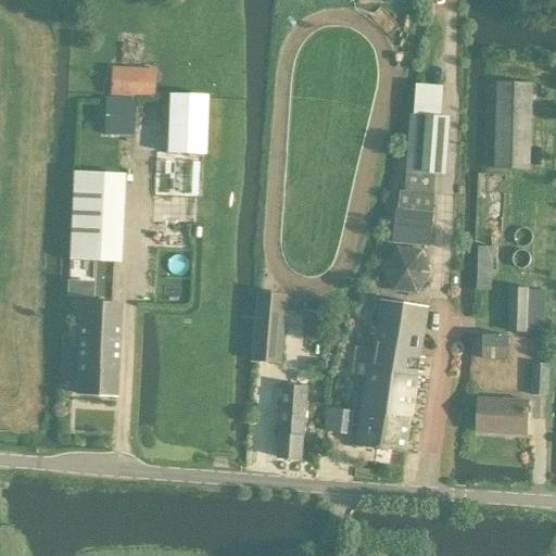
[(105,97),(103,135),(134,136),(135,124),(135,97),(153,98),(154,70),(111,67),(110,97),(105,97)]
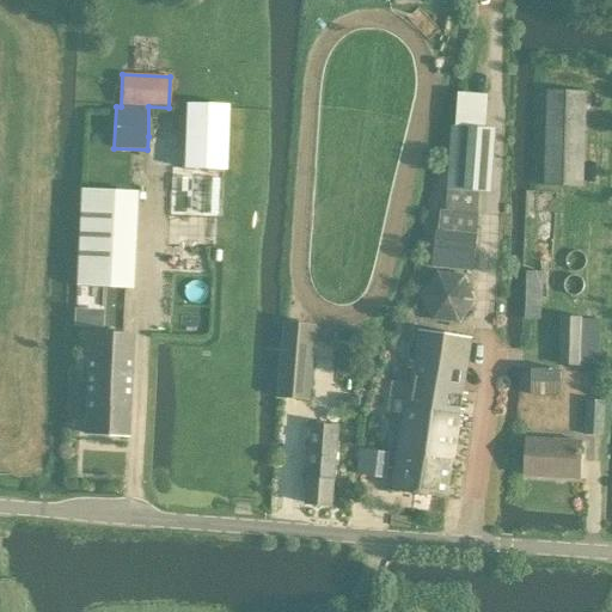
[(588,93),(551,92),(548,188),(585,189),(588,93)]
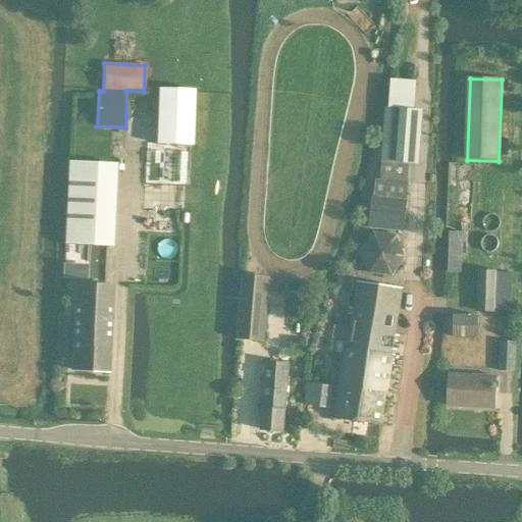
[(157,126),(157,145),(176,146),(193,146),(193,144),(194,123),(194,90),(158,89),(157,122),(157,126)]
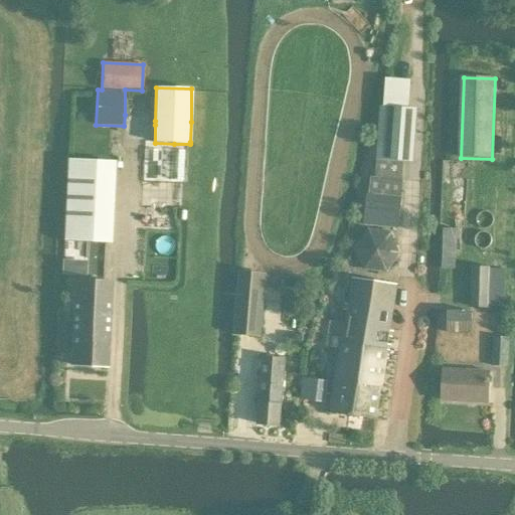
[(378,129),(376,160),(403,162),(407,109),(383,107),(380,107),(378,129)]
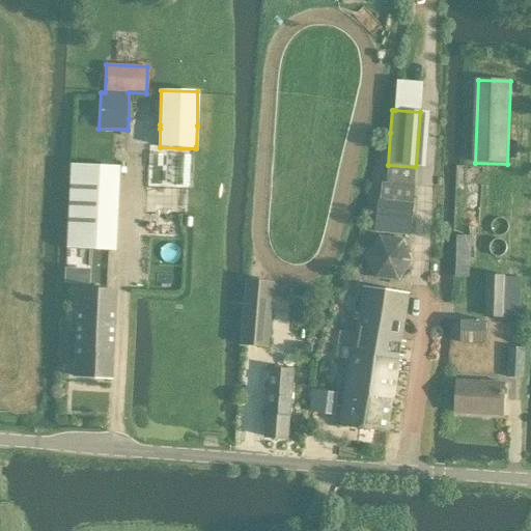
[(114,251),(118,167),(70,165),(65,248),(114,251)]
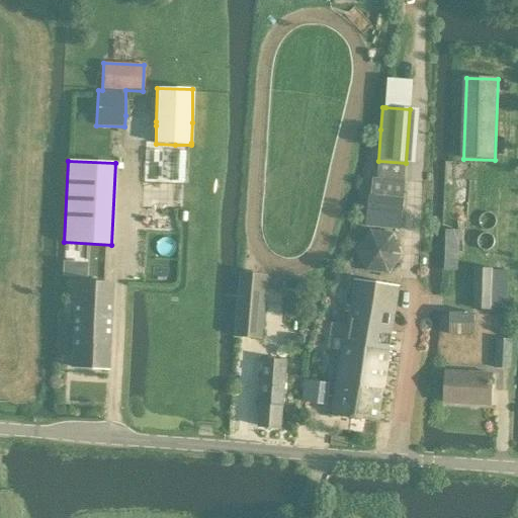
[(368,195),(365,226),(401,230),(405,183),(406,181),(405,181),(377,178),(372,178),(372,179),(370,195),(368,195)]
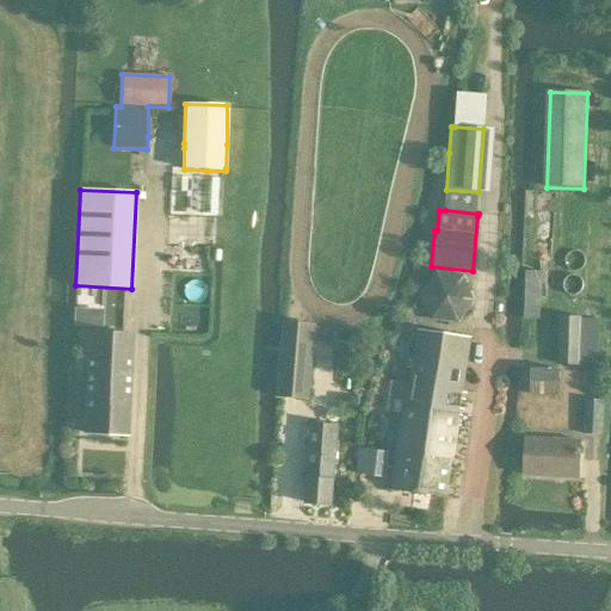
[(525,271),(524,319),(541,319),(542,272),(525,271)]
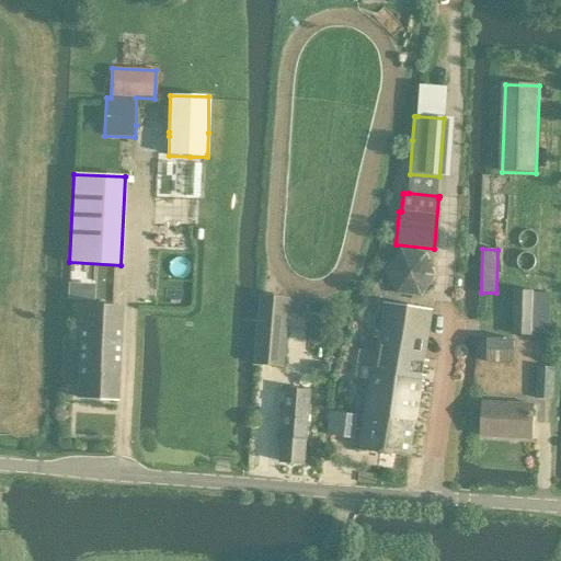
[(385,271),(396,294),(421,297),(436,276),(426,252),(400,250),(385,271)]
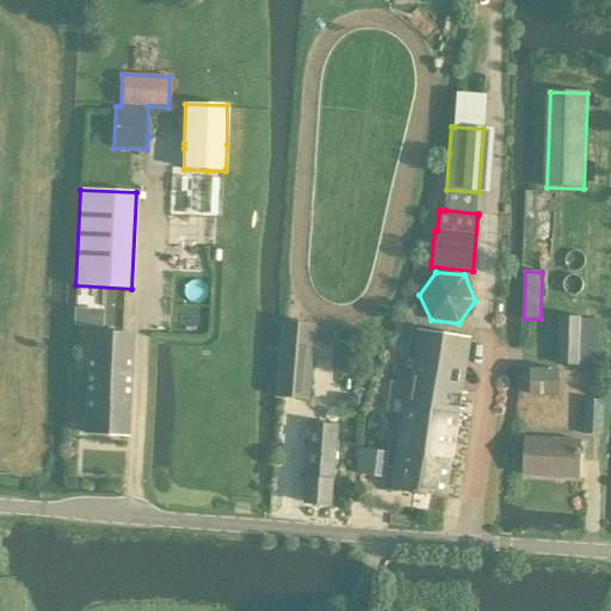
[(560,315),(559,364),(580,364),(580,362),(599,363),(600,320),(581,319),(581,316),(560,315)]
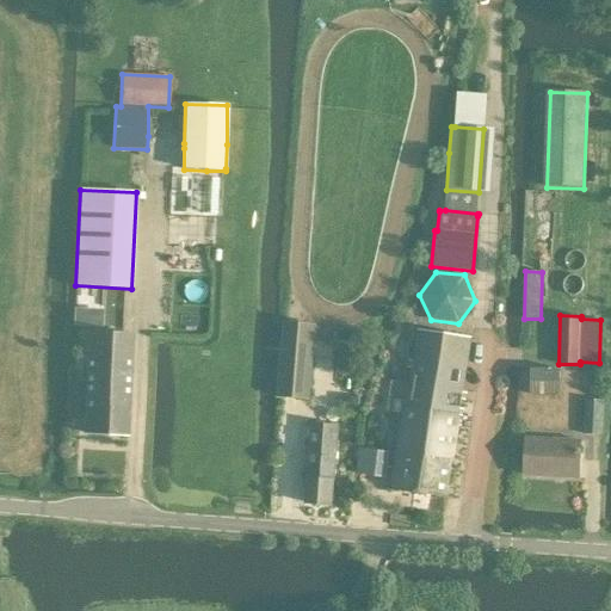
[(409,322),(397,320),(394,334),(406,337),(409,322)]
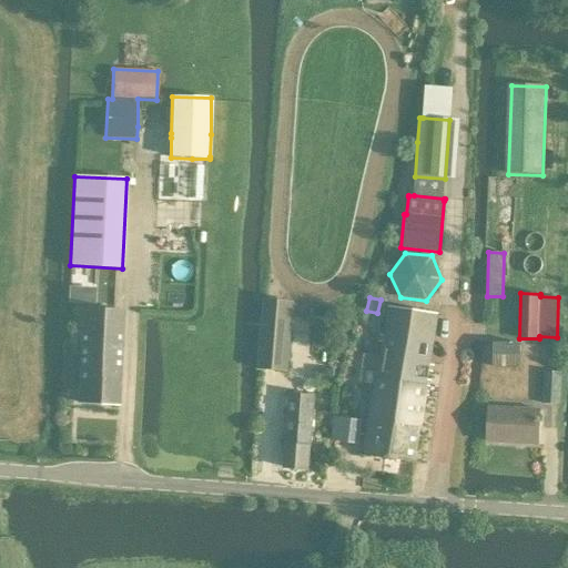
[(266,300),(259,368),(287,372),(294,303),(266,300)]
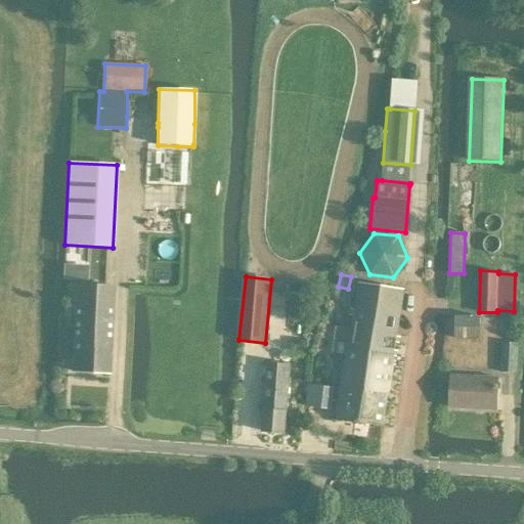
[(358,290),(352,331),(365,332),(362,346),(393,350),(403,287),(359,279),(358,286),(354,285),(353,290),(358,290)]
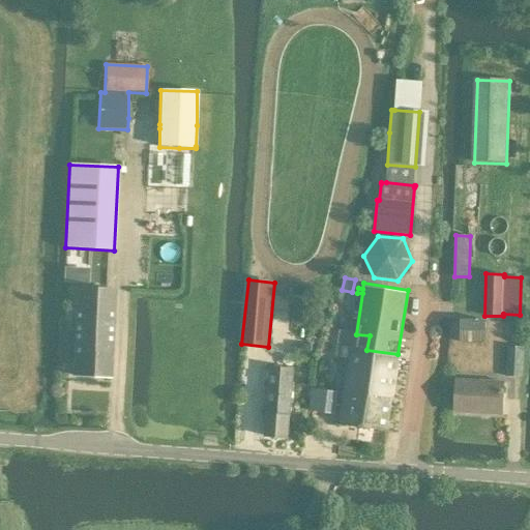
[(111,379),(114,292),(78,291),(76,337),(69,337),(69,334),(60,333),(59,361),(75,361),(75,378),(111,379)]
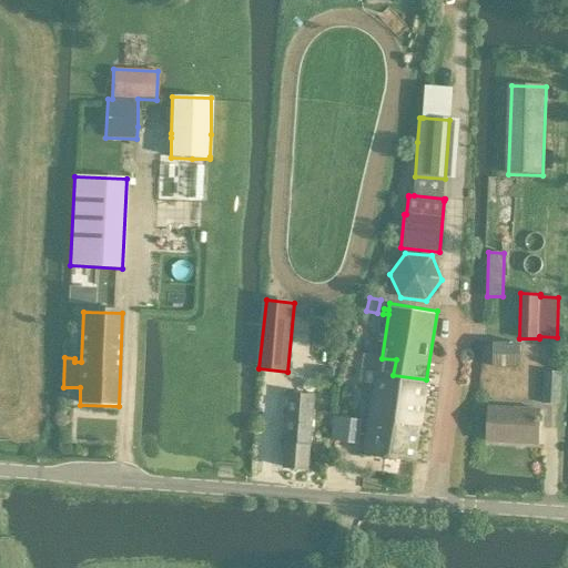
[(519,344),(493,343),(493,366),(518,367),(519,344)]
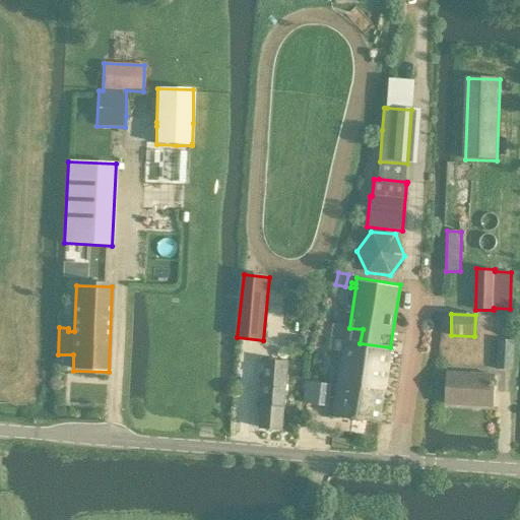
[(349,328),(340,385),(384,390),(390,347),(360,343),(363,329),(349,328)]
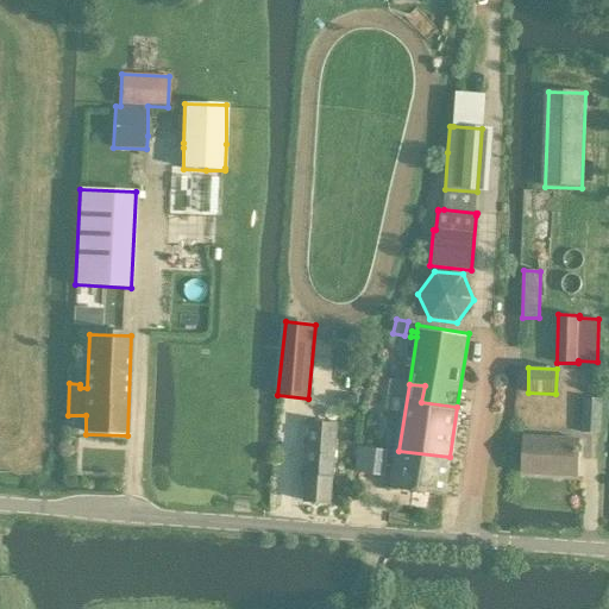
[(583,432),(601,433),(603,399),(586,397),(583,432)]
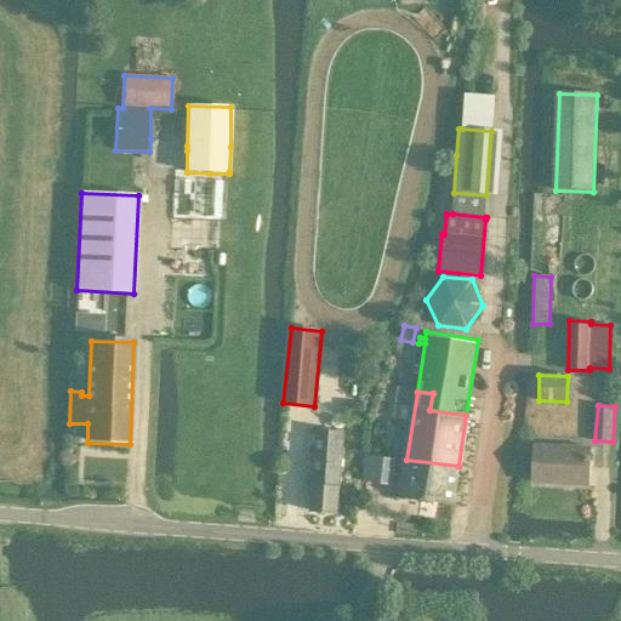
[(317,429),(308,511),(335,513),(343,432),(317,429)]
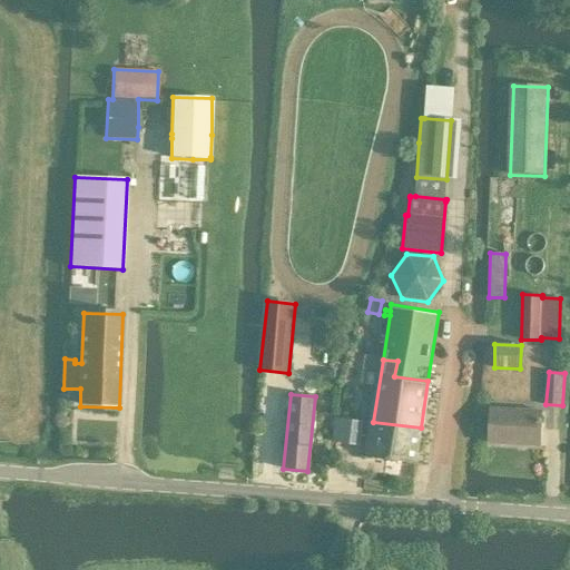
[(540,446),(541,412),(491,409),(490,443),(524,445),(540,446)]
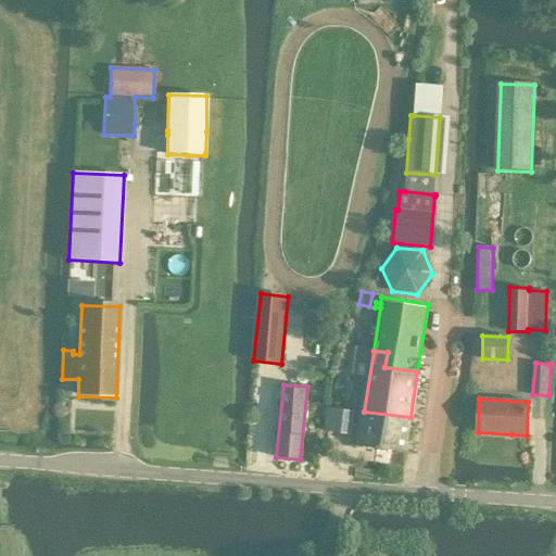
[(411,417),(364,412),(362,412),(356,445),(405,453),(411,417)]
